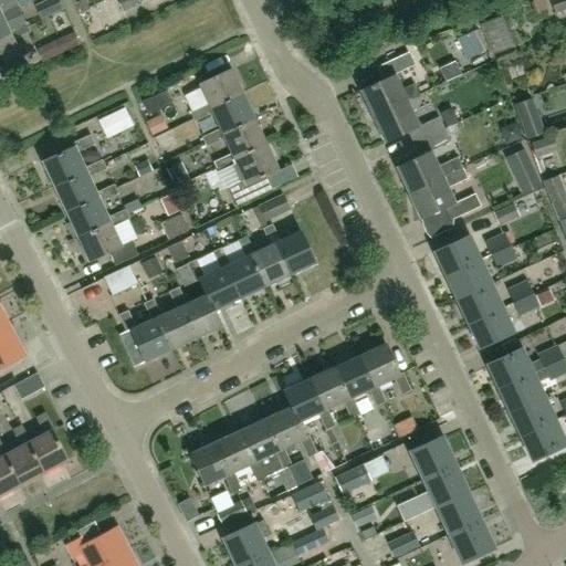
[(24,25),(18,10),(19,9),(14,0),(13,0),(0,7),(0,42),(11,38),(9,32),(24,25)]
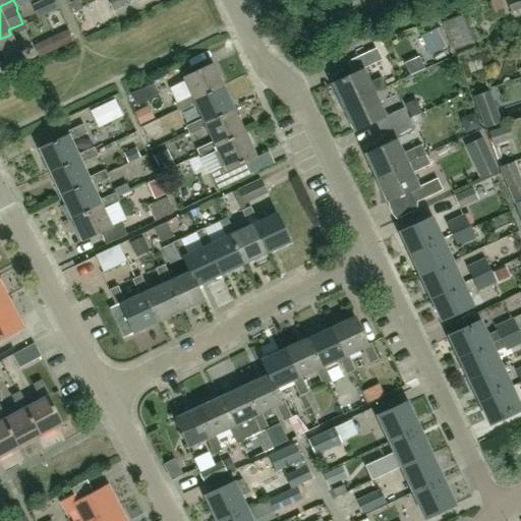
[(37,17),(56,8),(52,0),(44,0),(32,5),(37,17)]
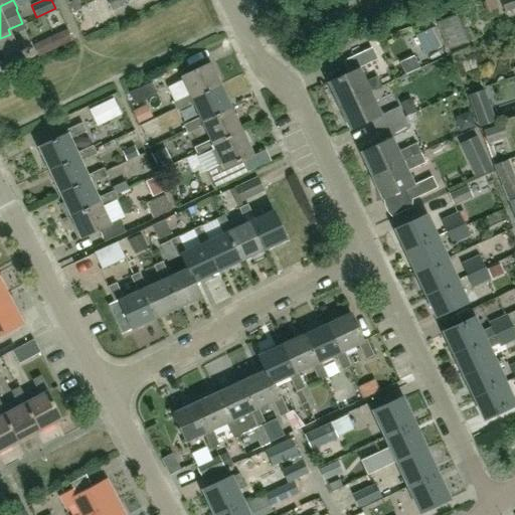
[(118,0),(110,4),(115,13),(130,6),(128,3),(134,0),(118,0)]
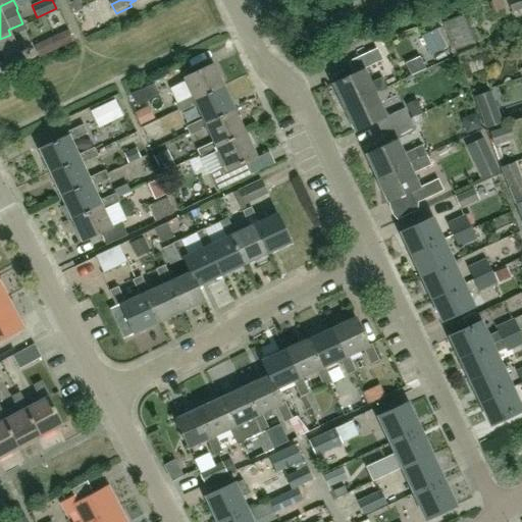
[(521,0),(509,0),(513,12),(521,8),(521,0)]
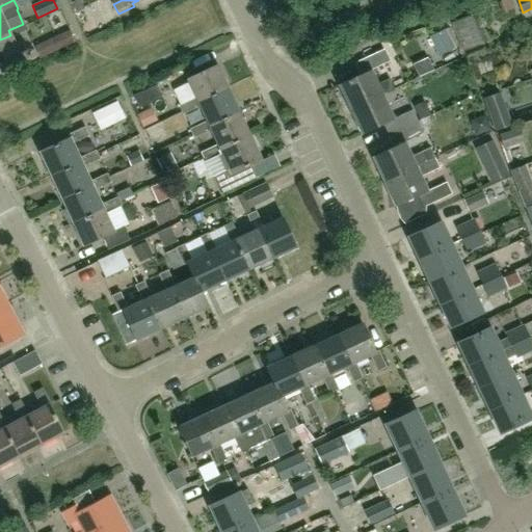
[(484,44),(472,12),(452,21),(466,51),(484,44)]
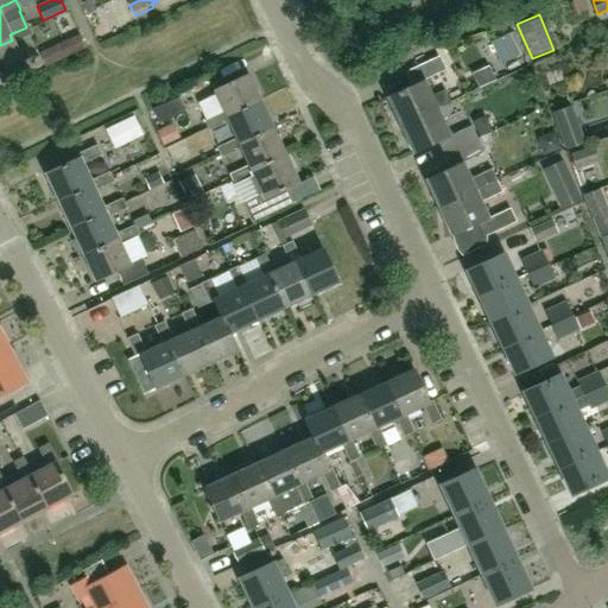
[(29,26),(26,27),(10,35),(12,40),(0,45),(0,77),(24,67),(14,45),(33,37),(29,26)]
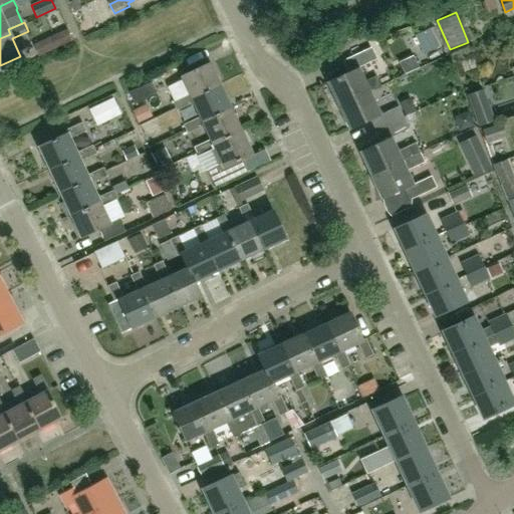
[(431,28),(415,35),(424,55),(440,48),(431,28)]
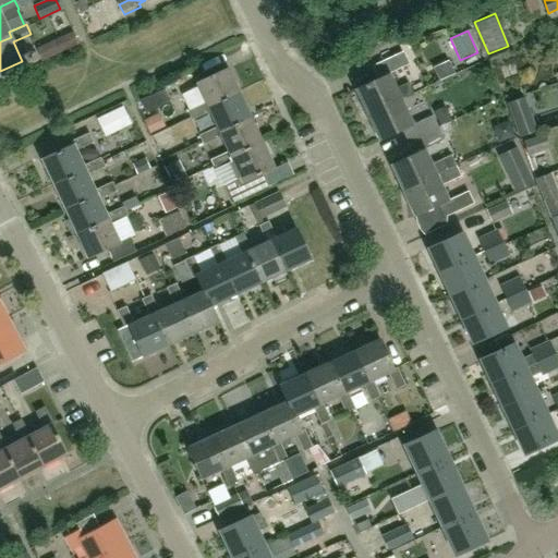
[(65,50),(76,46),(71,35),(60,39),(65,50)]
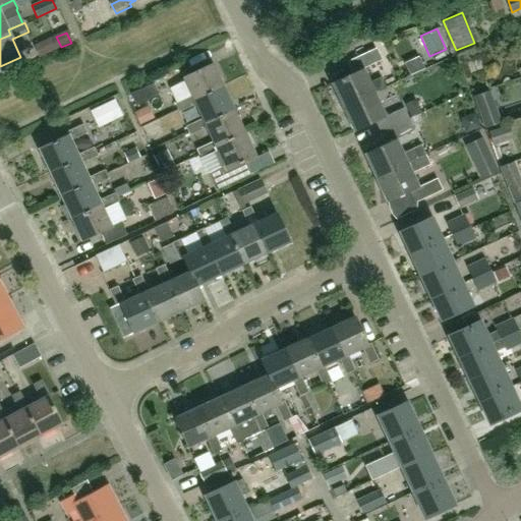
[(332,82),(344,108),(375,94),(387,89),(381,76),(369,81),(363,68),(382,60),(377,48),(348,61),(354,72),(332,82)]
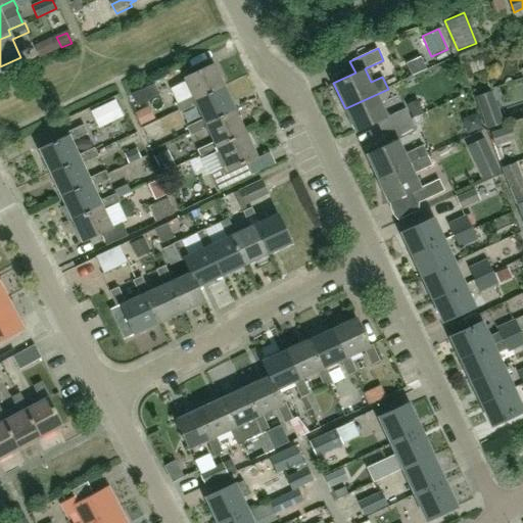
[(180,113),(195,106),(194,103),(225,90),(214,65),(183,80),(192,98),(176,105),(180,113)]
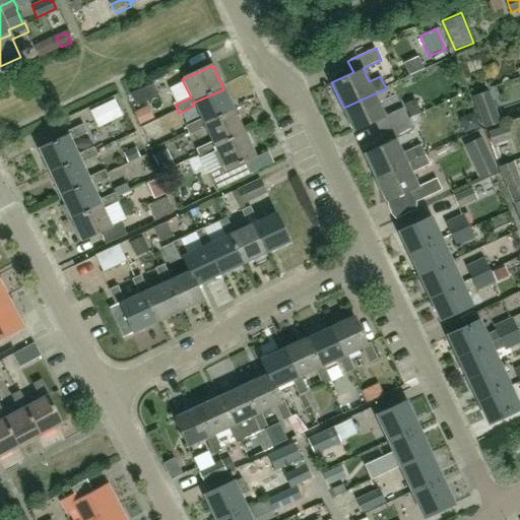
[(136,107),(158,96),(152,84),(130,93),(136,107)]
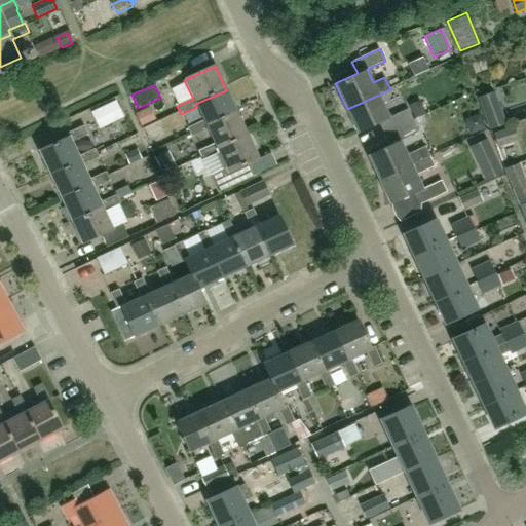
[(207,127),(236,113),(226,90),(195,104),(196,107),(203,122),(187,129),(191,138),(208,129),(207,127)]
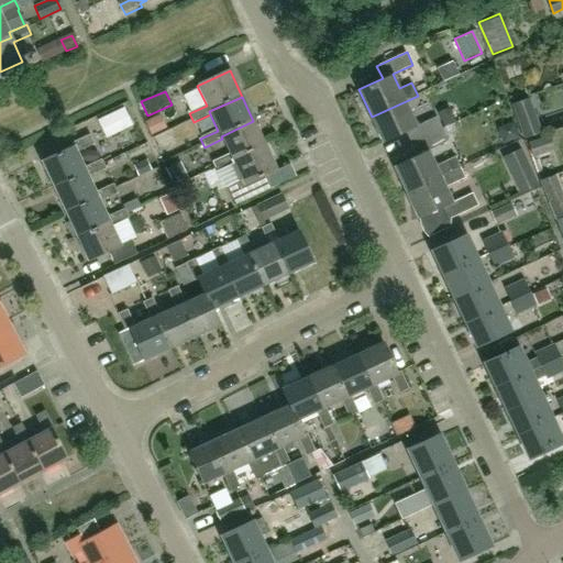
[(514,106),(527,139),(543,132),(530,99),(514,106)]
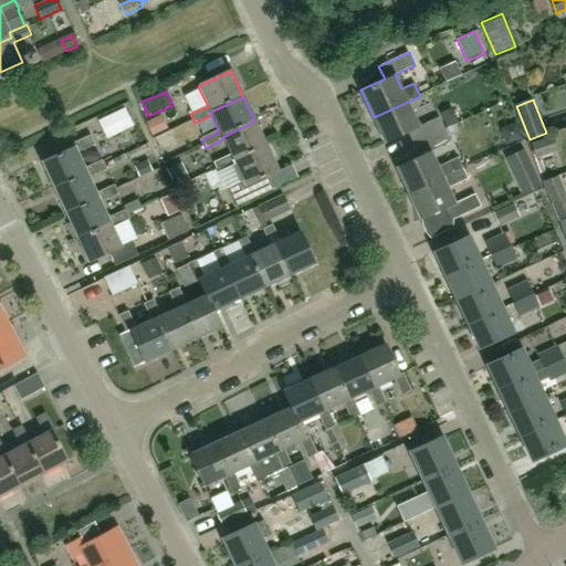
[(420,126),(408,102),(374,117),(385,140),(407,129),(415,145),(446,130),(439,117),(420,126)]
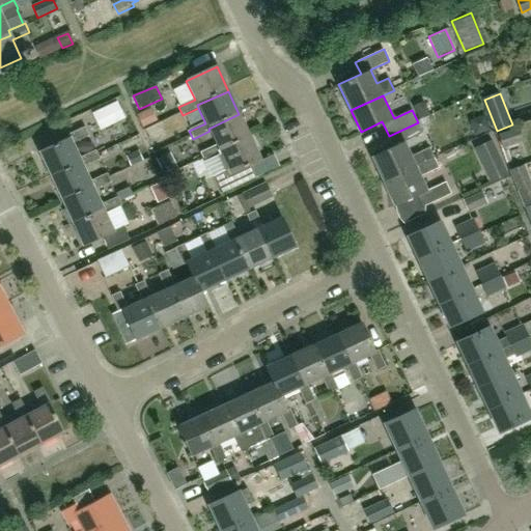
[(123,120),(116,105),(93,115),(101,131),(123,120)]
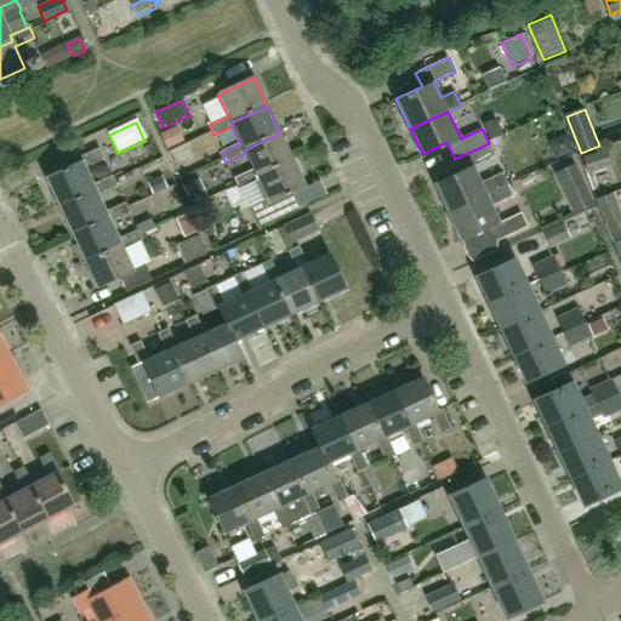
[(160,130),(165,143),(183,137),(178,124),(160,130)]
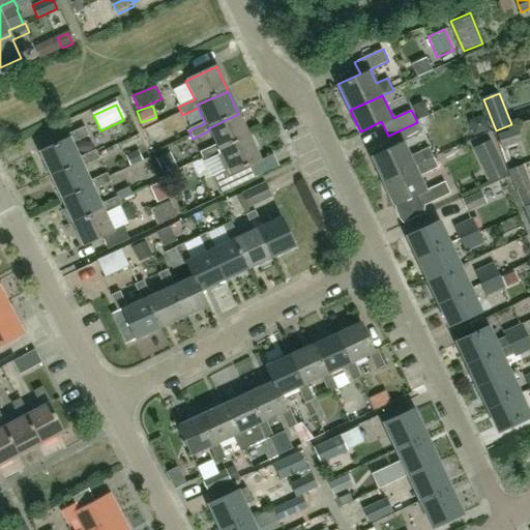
[(208,128),(209,130),(216,146),(200,154),(204,162),(219,154),(218,152),(218,151),(249,138),(238,114),(208,128)]
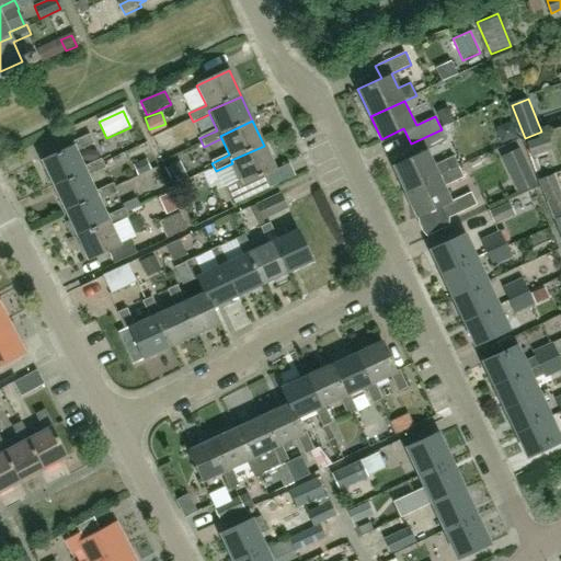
[(151,134),(161,150),(179,140),(170,124),(151,134)]
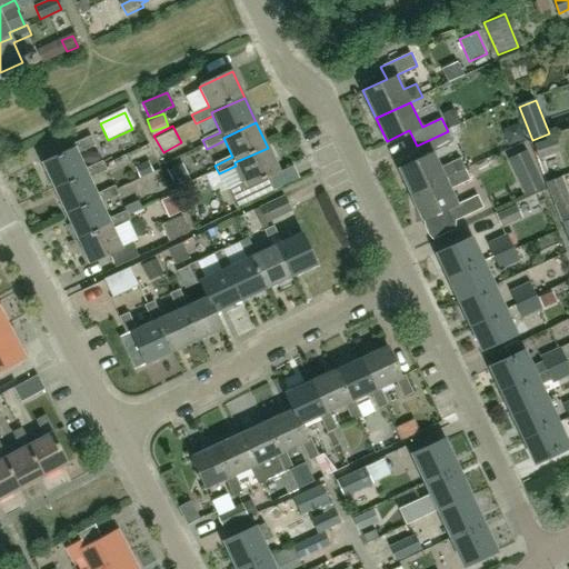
[(411,195),(466,169),(460,158),(440,167),(433,152),(453,142),(448,131),(417,146),(421,156),(398,168),(411,195)]
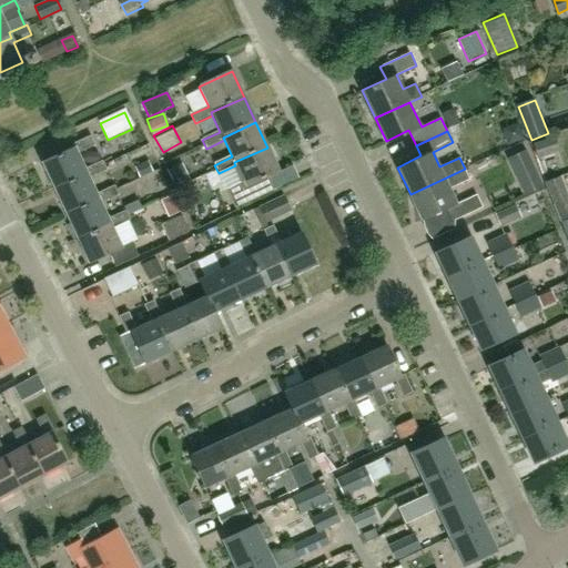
[(85,173),(84,170),(78,155),(94,148),(90,138),(71,146),(72,149),(42,163),(53,188),(85,173)]
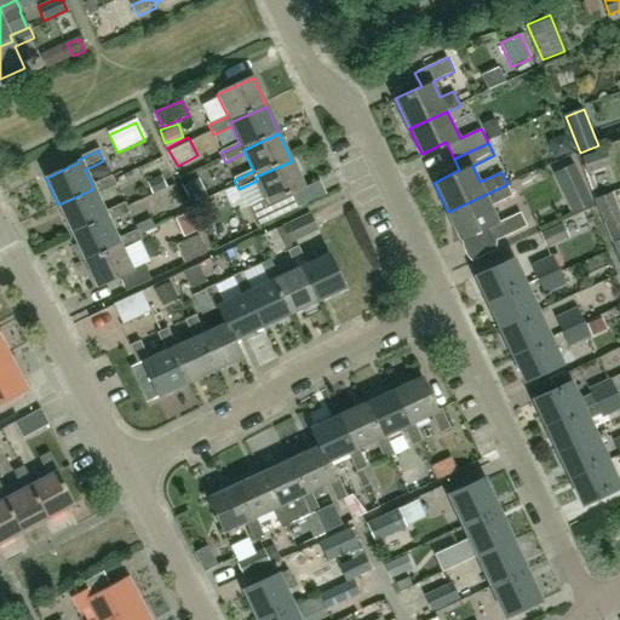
[(256,178),(257,181),(265,199),(246,207),(256,228),(300,207),(294,194),(305,189),(292,161),(256,177),(256,178)]
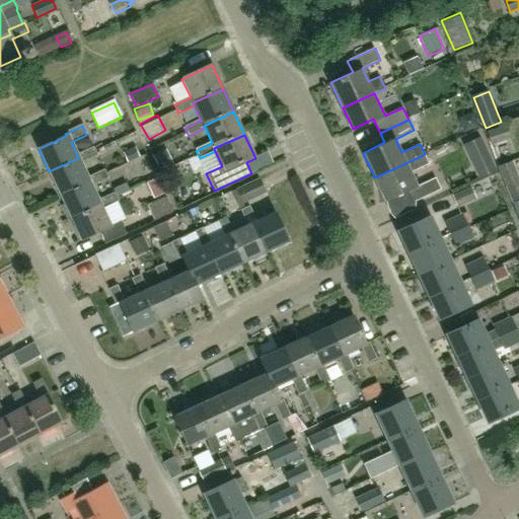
[(465,144),(471,159),(480,177),(496,170),(480,137),(465,144)]
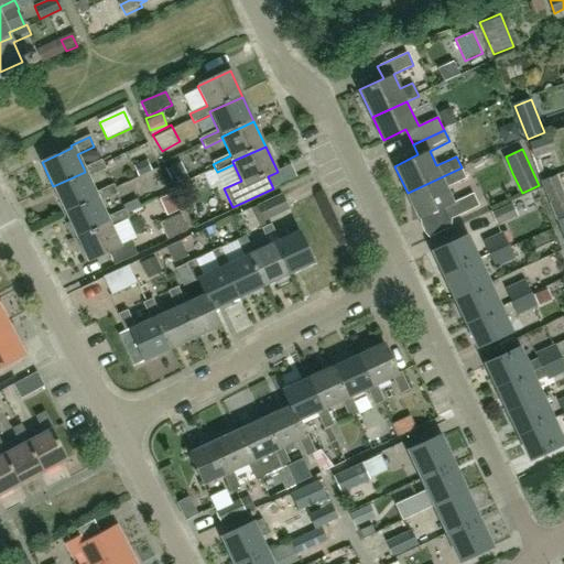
[(138,176),(151,171),(147,160),(133,166),(138,176)]
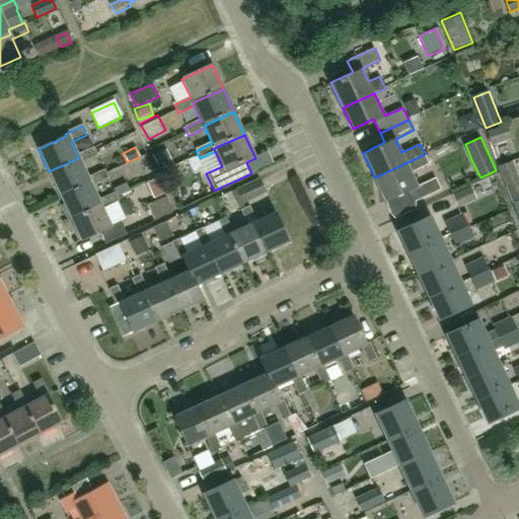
[(88,180),(87,178),(81,165),(97,157),(93,148),(77,155),(78,158),(49,171),(60,195),(88,180)]
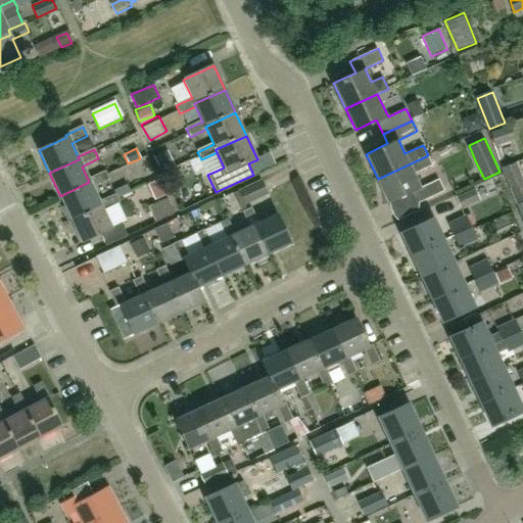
[(162,174),(175,169),(168,152),(155,158),(162,174)]
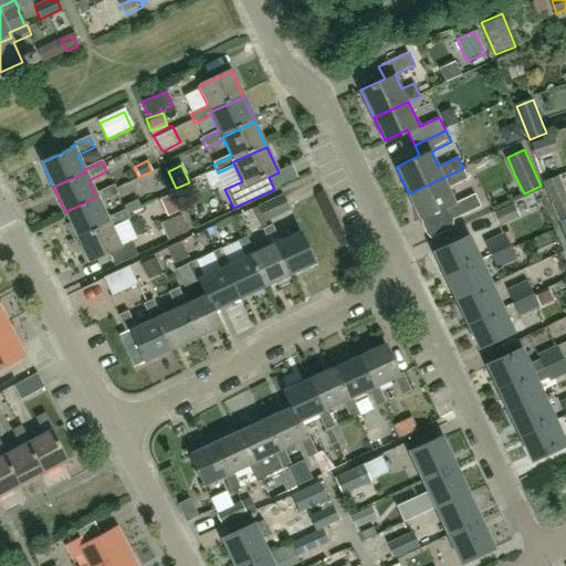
[(468,178),(463,168),(409,194),(420,218),(443,207),(450,220),(480,206),(474,194),(456,202),(448,187),(468,178)]
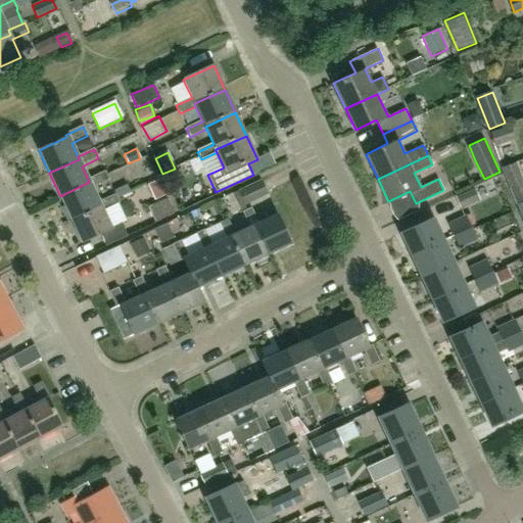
[(100,205),(99,203),(92,189),(109,182),(104,172),(88,180),(89,182),(60,196),(70,219),(100,205)]
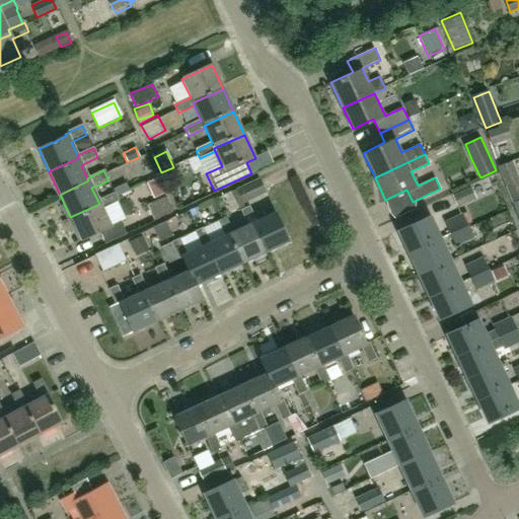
[(237,191),(243,204),(266,194),(260,180),(237,191)]
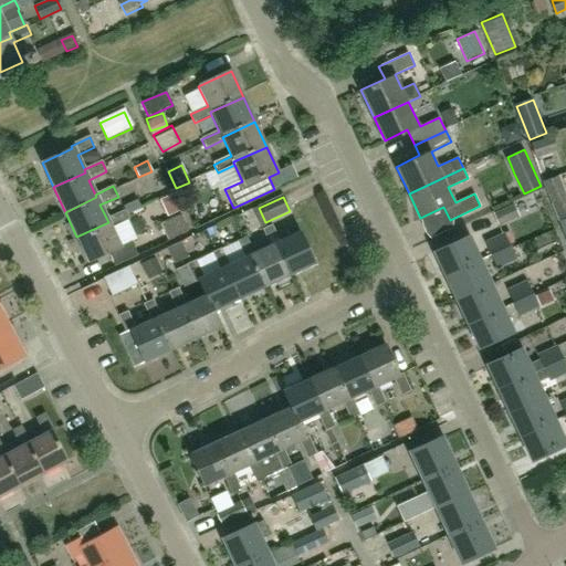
[(565,198),(552,205),(558,221),(565,218),(565,198)]
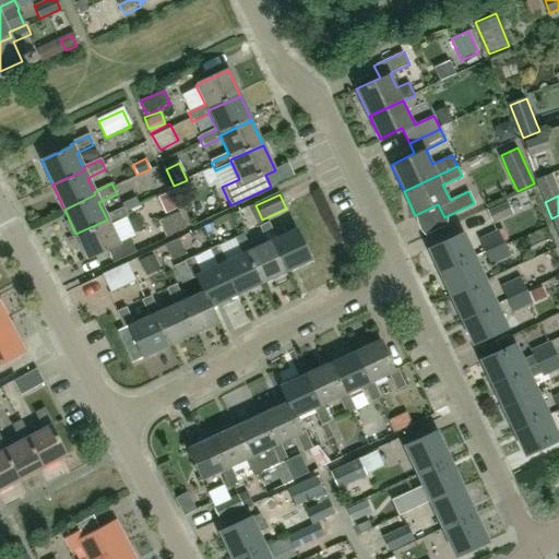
[(511,210),(507,202),(487,212),(492,225),(513,215),(511,210)]
